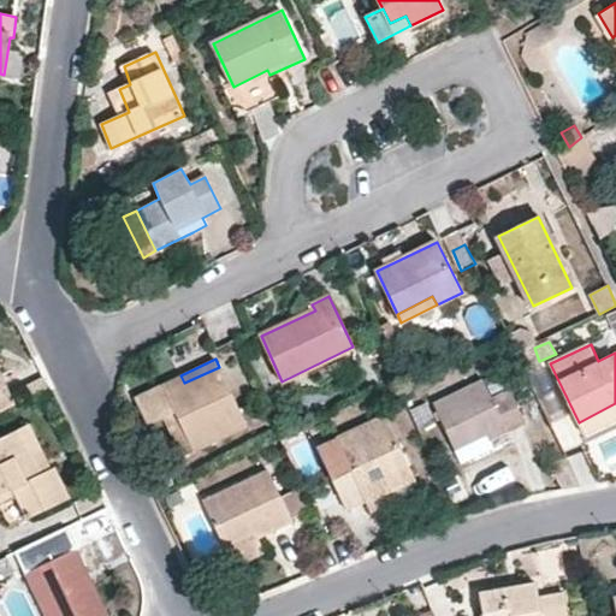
[(248,426),(219,367),(184,383),(181,375),(136,398),(148,425),(165,416),(176,412),(195,451),(248,426)]
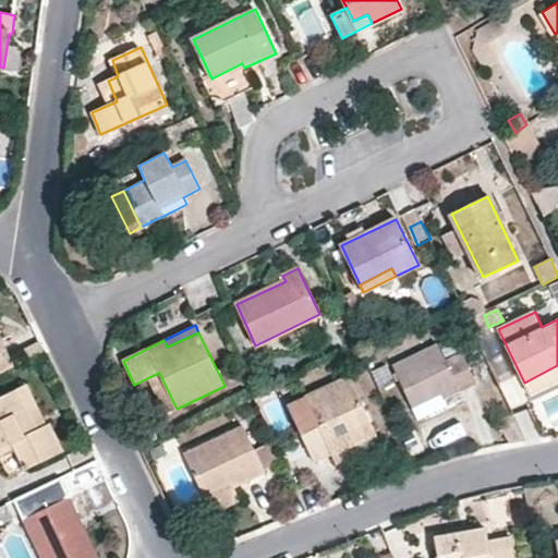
[(0,371),(12,365),(0,342),(0,371)]
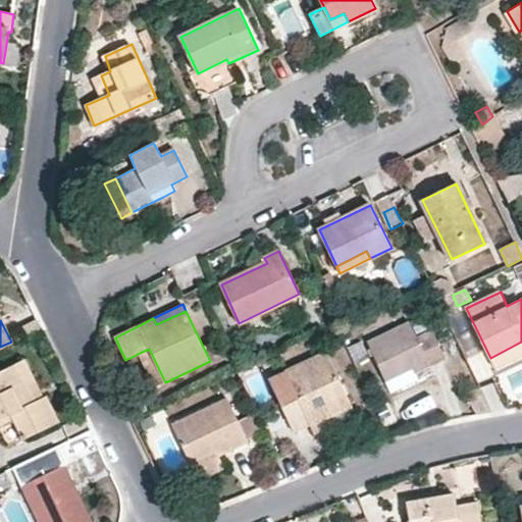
[(369,343),(386,379),(413,367),(416,371),(446,357),(432,330),(418,336),(411,323),(369,343)]
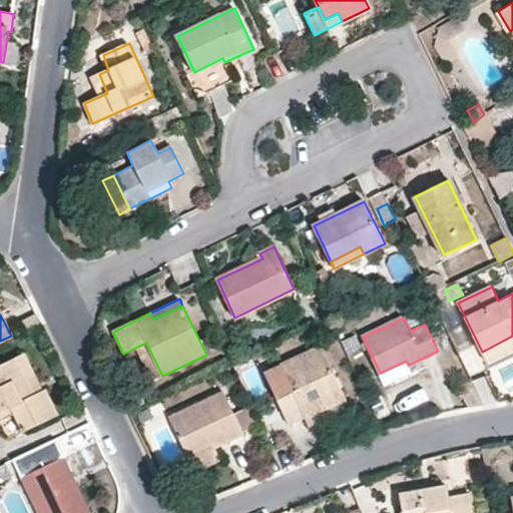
[(331,325),(319,331),(329,355),(342,349),(331,325)]
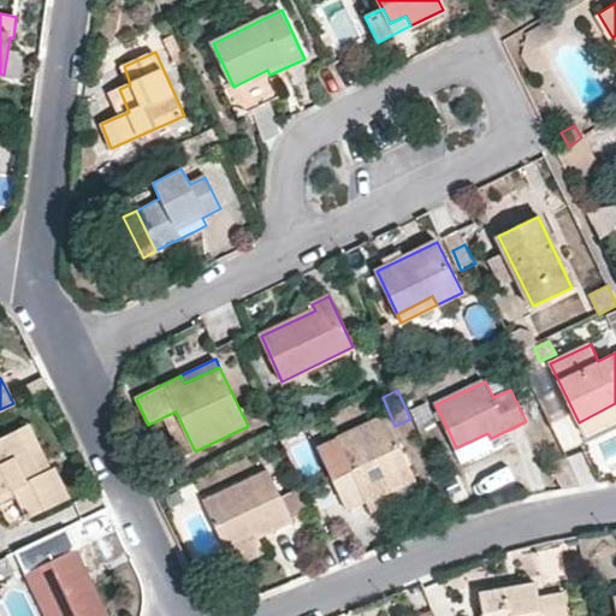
[(615,403),(579,422),(584,433),(615,418),(615,403)]
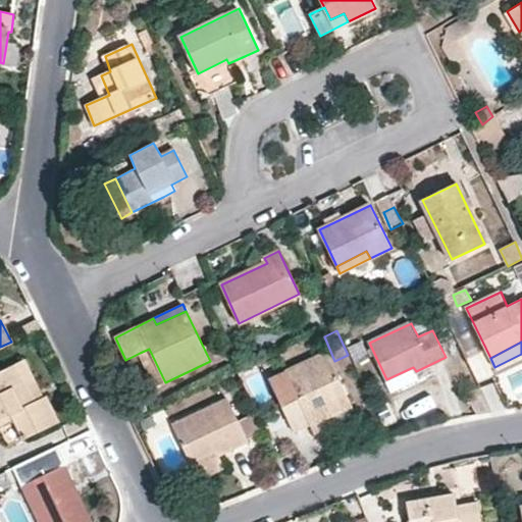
[(156,386),(165,382),(149,349),(140,353),(156,386)]
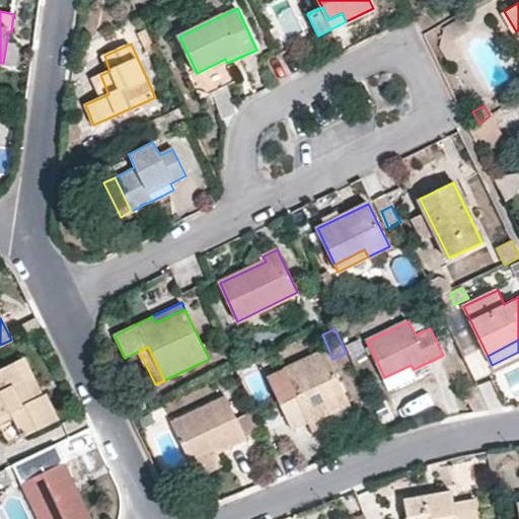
[(292,429),(308,421),(349,400),(324,350),(267,377),(292,429)]
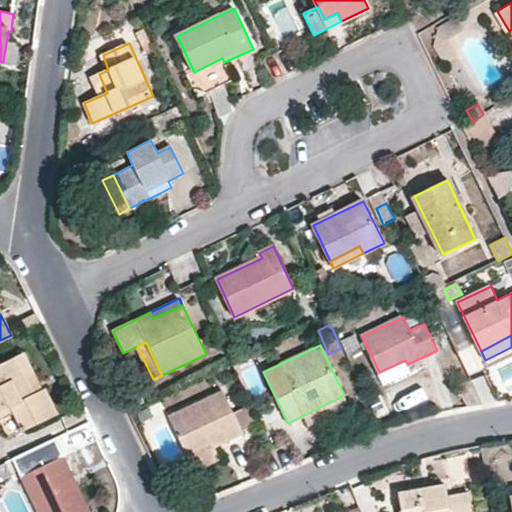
[(33,393),(42,389),(23,351),(15,356),(33,393)]
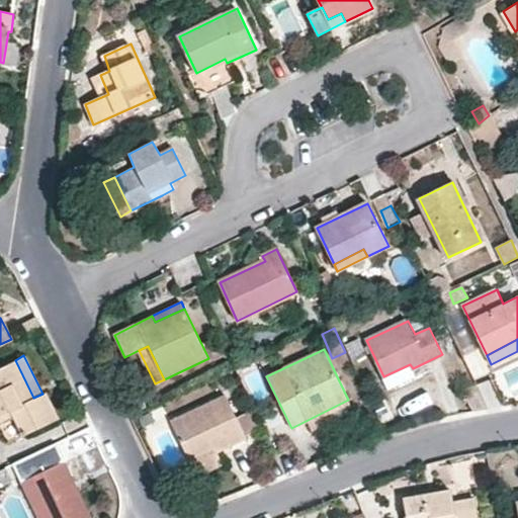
[(0,425),(12,420),(21,435),(57,417),(45,393),(42,394),(33,398),(15,360),(0,367),(0,425)]
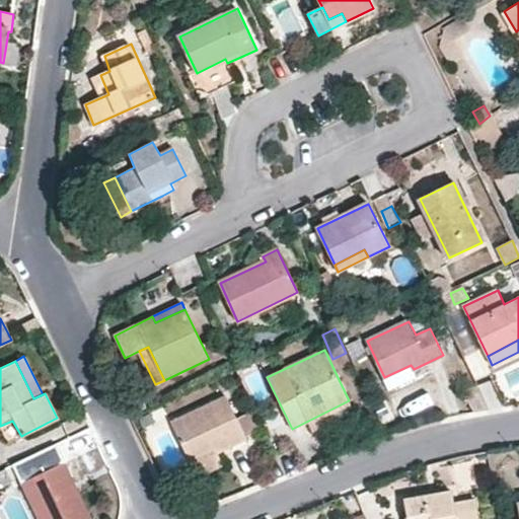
[(384,377),(389,389),(417,377),(414,369),(411,365),(384,377)]
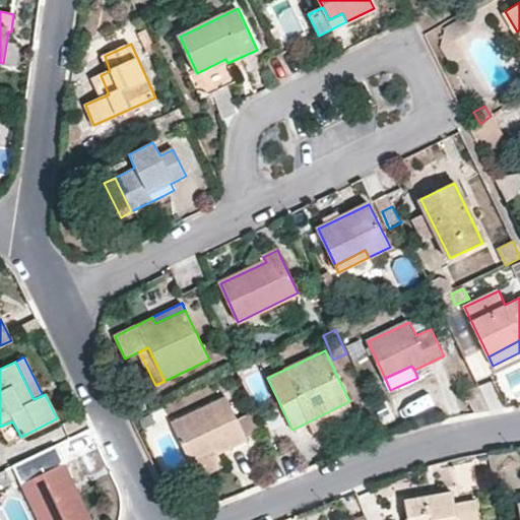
[(172,423),(191,462),(215,450),(217,454),(247,440),(226,397),(172,423)]
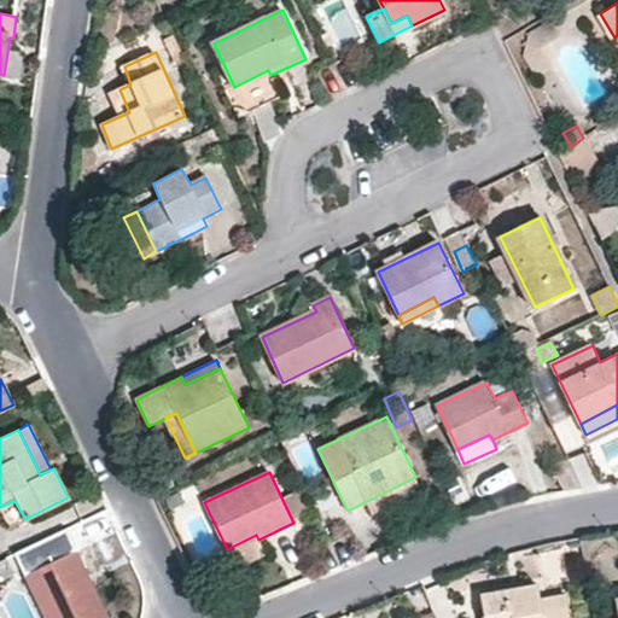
[(367,501),(373,512),(420,488),(415,477),(367,501)]
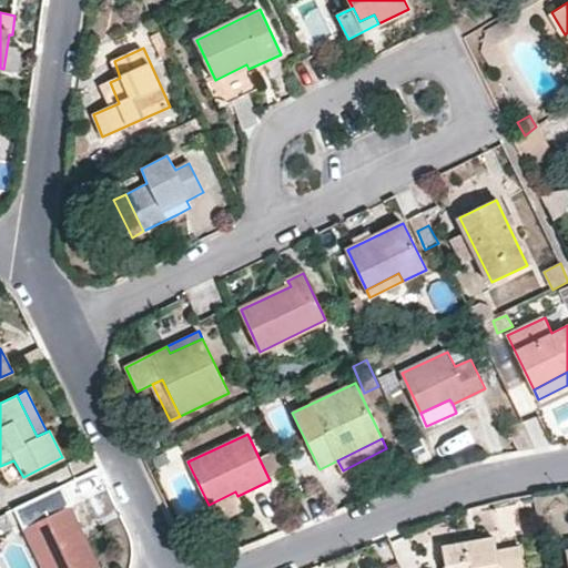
[(237,496),(235,492),(209,505),(216,523),(244,509),(237,496)]
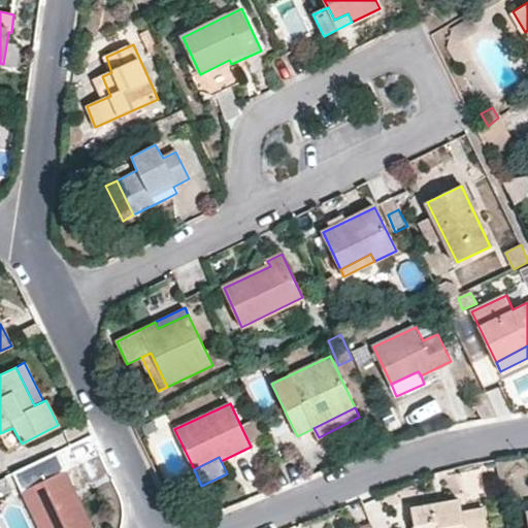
[(90,527),(80,506),(76,508),(67,488),(72,485),(65,470),(63,471),(58,461),(18,480),(32,509),(40,527),(90,527)]
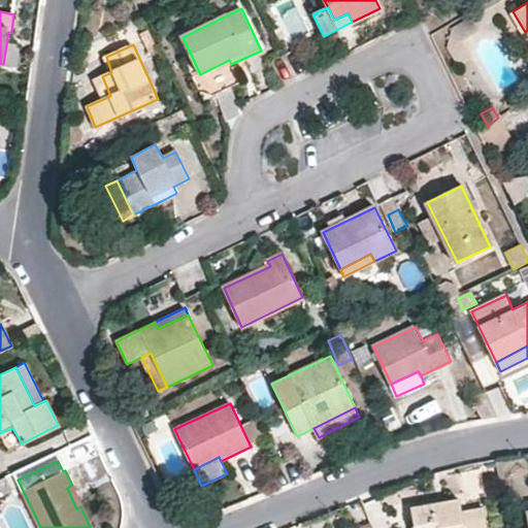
[(0,479),(0,509),(1,509),(0,507),(0,495),(11,491),(5,476),(0,479)]
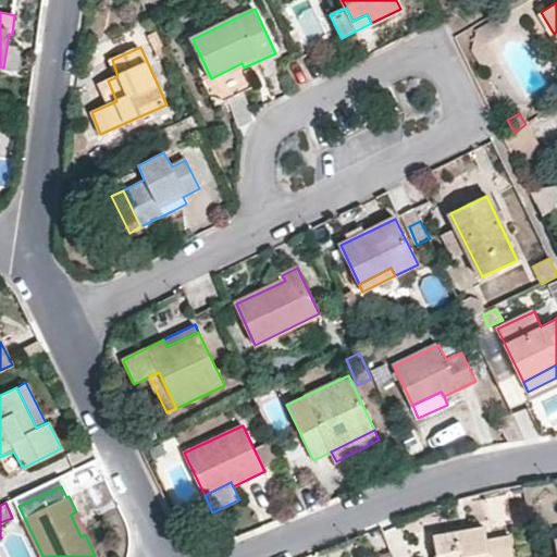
[(0,522),(0,535),(1,537),(17,530),(12,518),(0,522)]
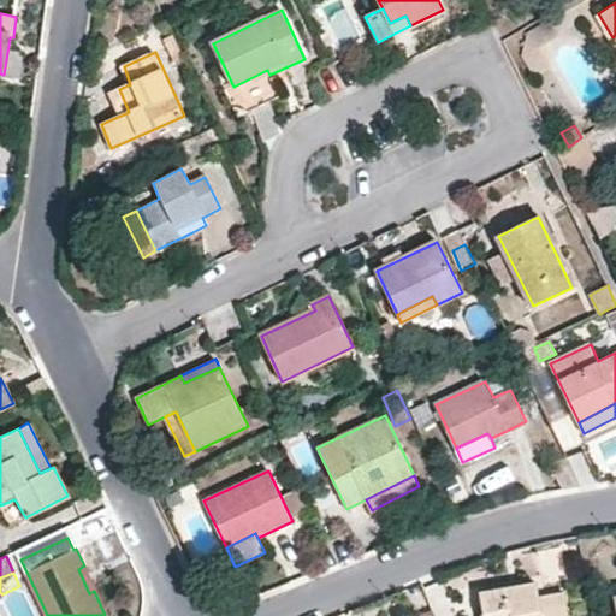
[(485,615),(567,615),(564,593),(539,598),(537,586),(481,594),(485,615)]
